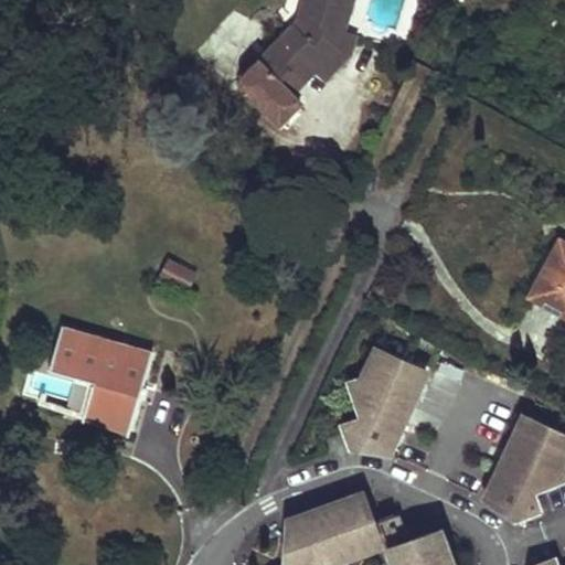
[(299,23),(248,71),(248,84),(283,120),(305,100),(296,92),(333,57),(342,46),(351,24),(358,0),(310,0),(307,16),(299,23)]
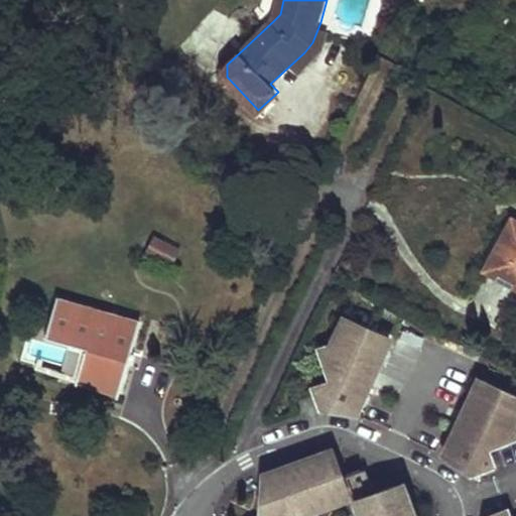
[(515,222),(515,221),(513,220),(510,219),(510,218),(482,268),(515,287),(515,222)]
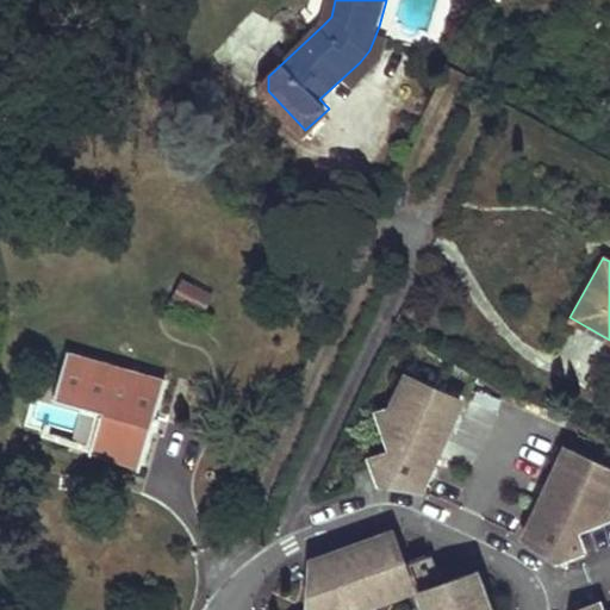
[(216,296),(182,278),(172,297),(206,315),(216,296)]
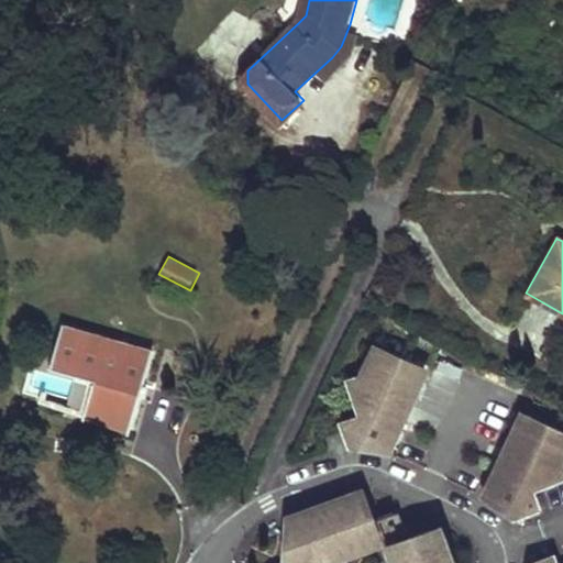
[(155,352),(64,324),(51,366),(101,381),(90,416),(133,428),(155,352)]
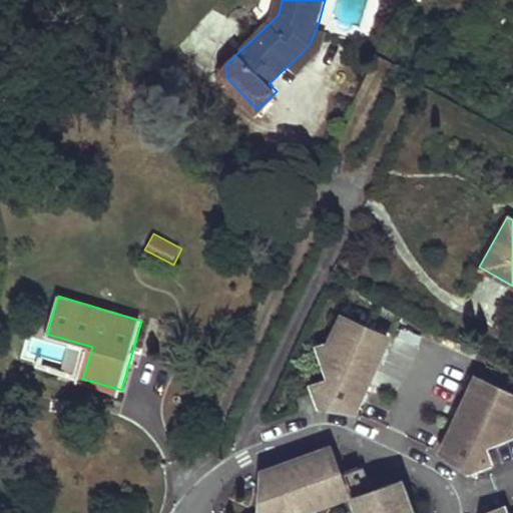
[(388,343),(343,322),(333,344),(323,348),(334,380),(317,387),(325,408),(328,408),(333,408),(337,408),(343,409),(348,410),(352,412),(356,414),(388,343)]
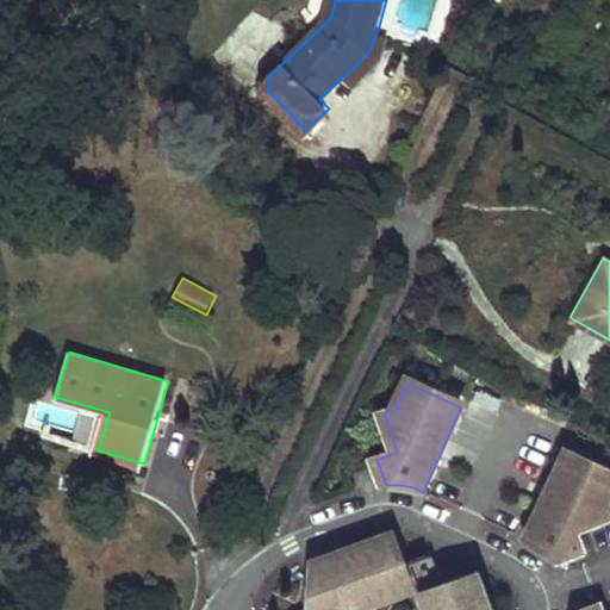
[(609,474),(609,470),(579,456),(577,461),(566,456),(527,541),(531,543),(536,546),(541,549),(545,553),(548,556),(552,560),(554,564),(566,560),(570,568),(584,564),(583,560),(582,555),(573,535),(609,521),(609,517),(607,509),(609,502),(609,477),(609,474)]
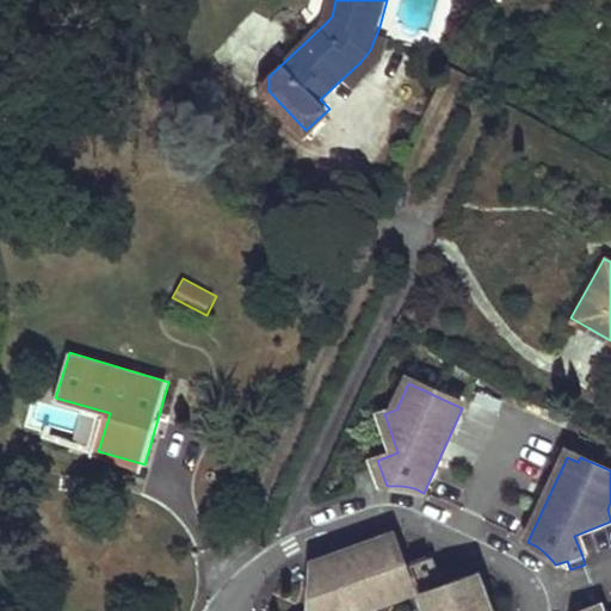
[(386,536),(309,563),(309,566),(309,568),(310,572),(310,575),(310,579),(310,582),(310,586),(309,591),(309,596),(308,602),(307,605),(319,610),(318,610),(376,610),(374,604),(405,593),(401,581),(407,579),(395,545),(389,548),(386,536)]
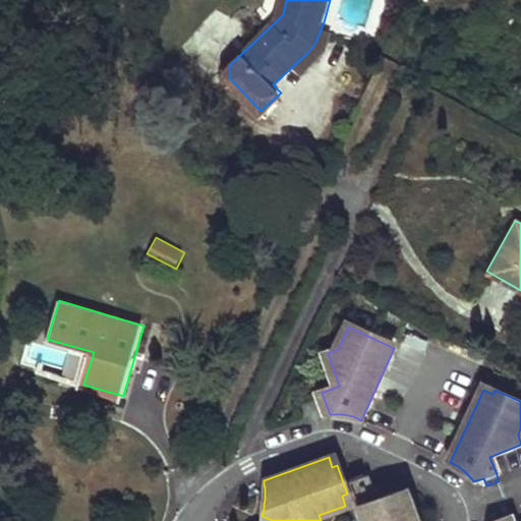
[(396,493),(367,503),(369,508),(359,511),(362,520),(416,520),(407,494),(398,498),(396,493)]
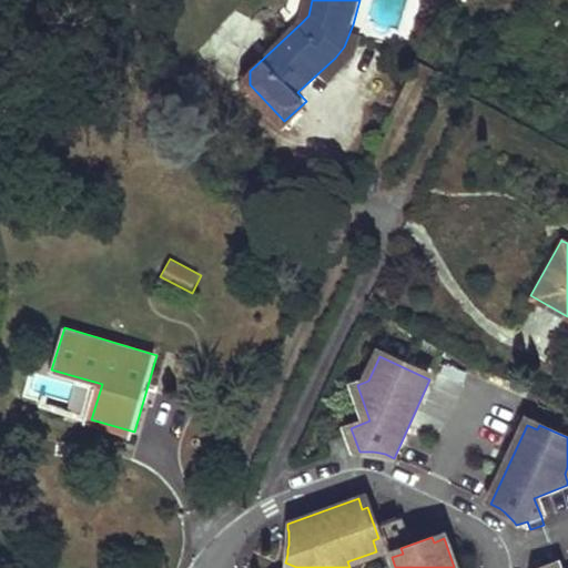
All buildings are outlined.
